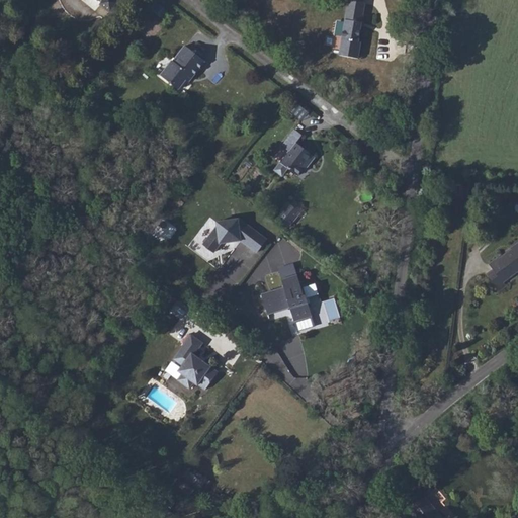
[(97,0),(101,3),(100,5),(109,12),(118,1),(116,0),(97,0)]
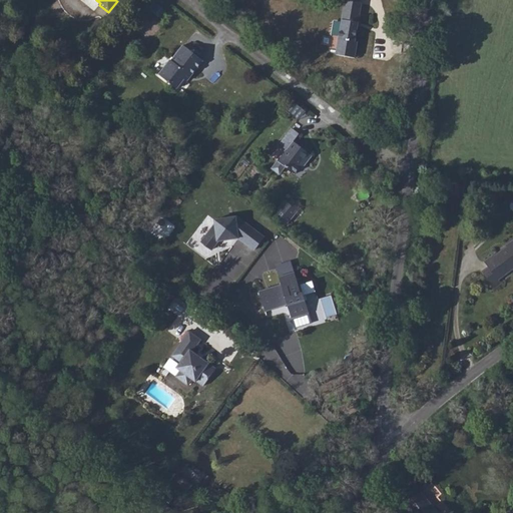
[(362,3),(346,0),(336,55),(355,58),(358,42),(355,41),(362,3)]
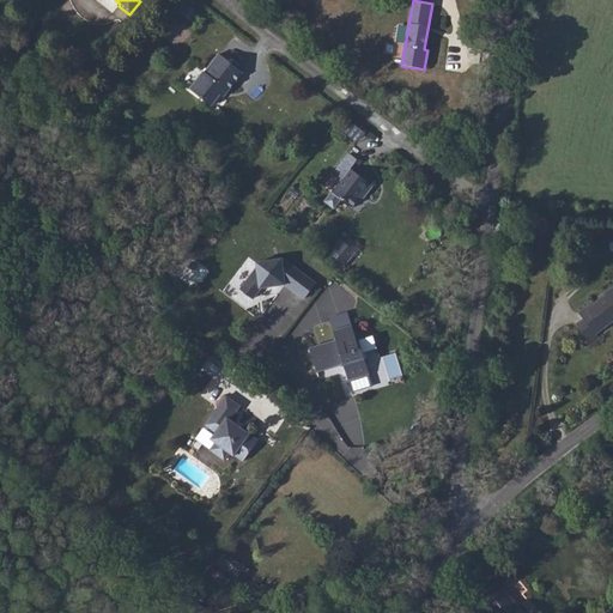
[(116,24),(108,35),(115,41),(125,29),(116,24)]
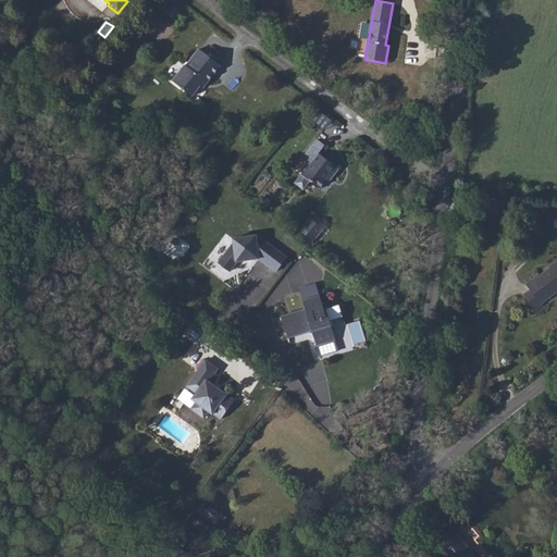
[(185,65),(173,81),(193,96),(200,86),(205,81),(207,83),(221,65),(199,49),(186,65),(185,65)]
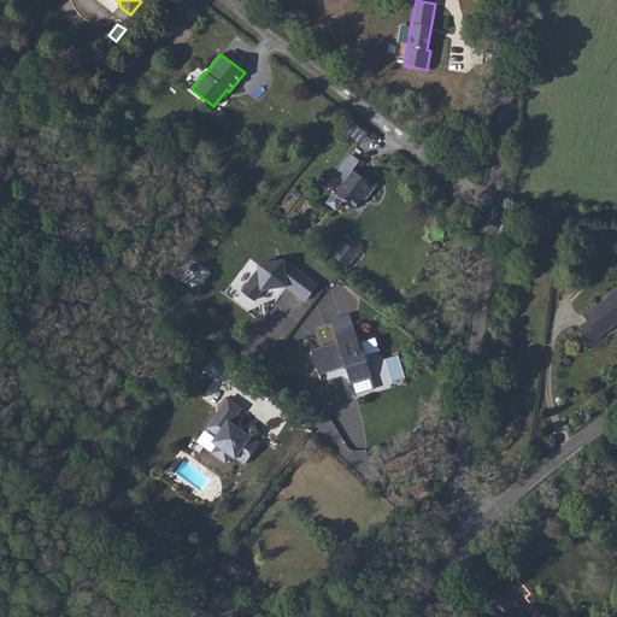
[(360,162),(352,154),(336,174),(345,180),(328,201),(329,204),(335,209),(338,209),(344,201),(354,210),(360,201),(365,195),(368,197),(375,187),(353,170),(360,162)]
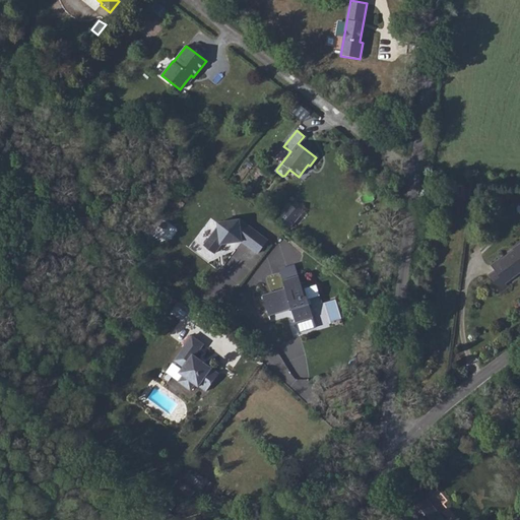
[(261,193),(256,199),(264,205),(268,199),(261,193)]
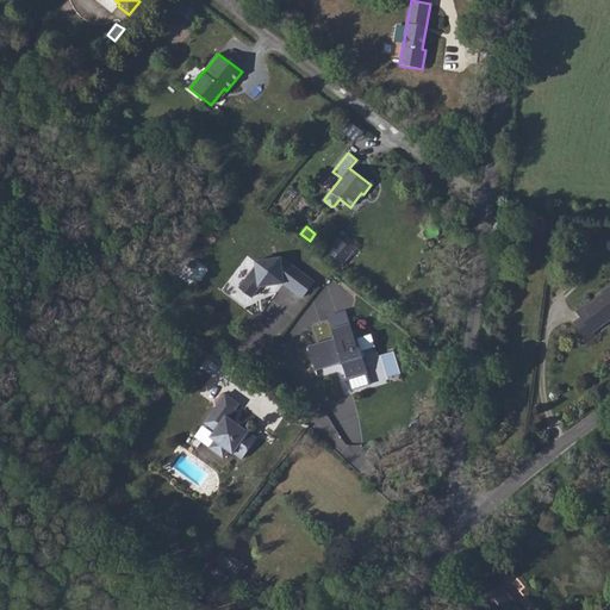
[(340,238),(325,255),(340,267),(354,250),(340,238)]
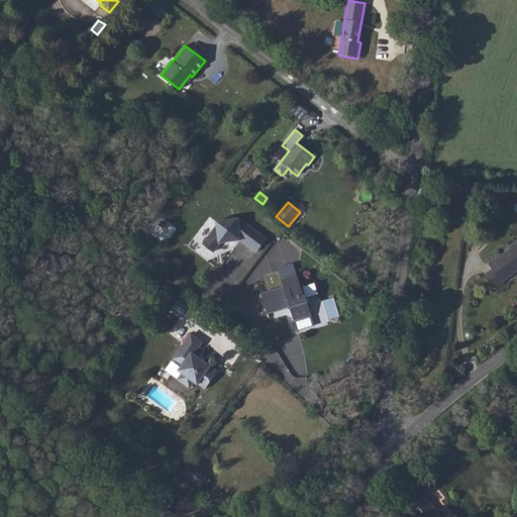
[(238,220),(237,219),(216,221),(217,225),(203,243),(214,251),(220,242),(234,241),(233,238),(237,237),(240,240),(256,251),(266,238),(240,219),(238,220)]
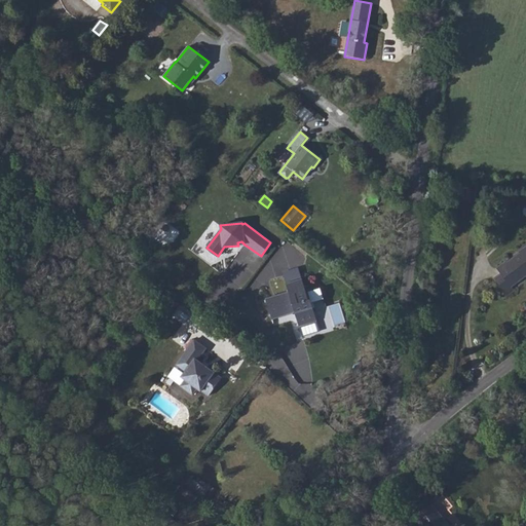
[(525,247),(519,253),(521,254),(508,264),(506,262),(497,268),(501,274),(495,279),(508,295),(514,291),(511,286),(525,273),(525,247)]
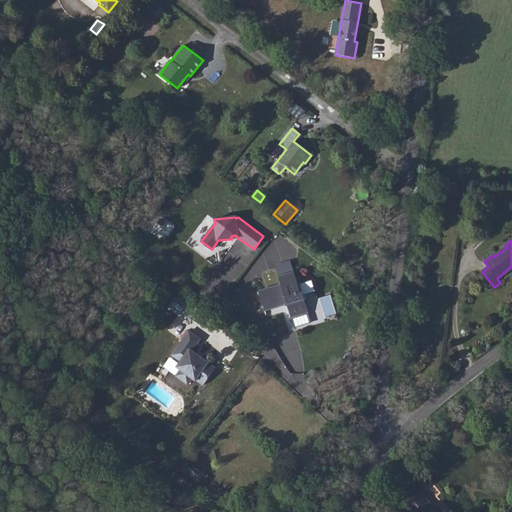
[(259,291),(265,311),(287,304),(291,318),(309,313),(302,292),(300,292),(294,272),(279,277),(282,287),(273,289),(272,287),(259,291)]
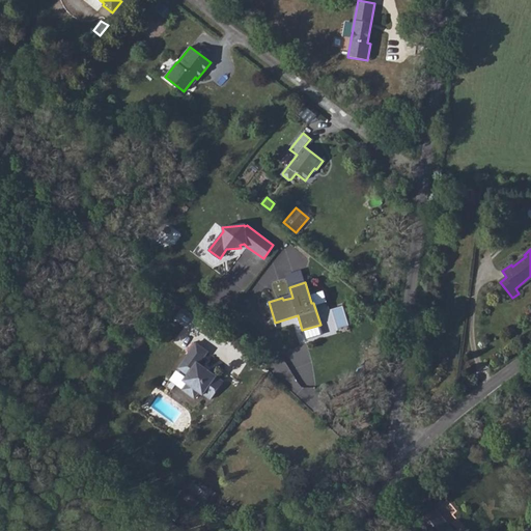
[(163,330),(156,325),(150,331),(159,337),(163,330)]
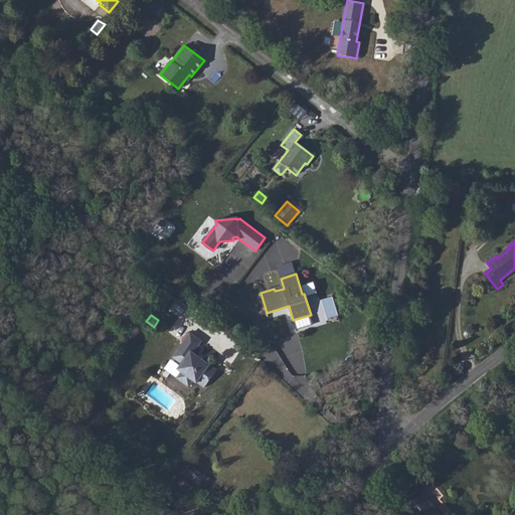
[(311,315),(293,320),(296,329),(313,324),(311,315)]
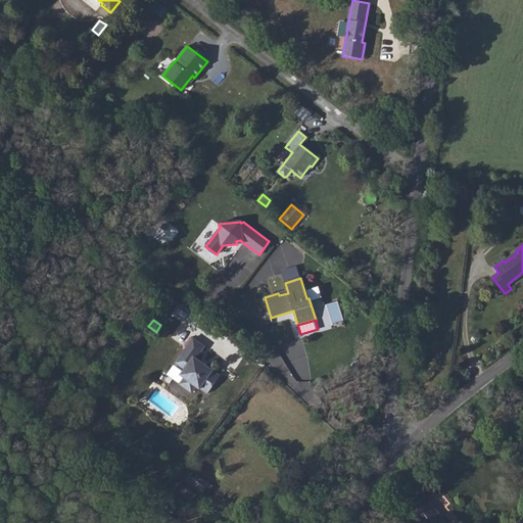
[(205,346),(193,338),(175,363),(185,370),(181,375),(184,378),(180,384),(191,392),(196,386),(199,389),(200,388),(207,393),(221,376),(206,366),(203,366),(200,364),(201,363),(196,359),(205,346)]
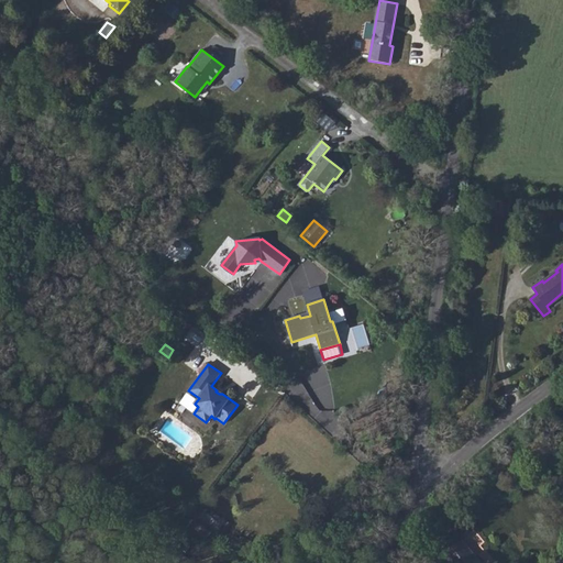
[(201,517),(218,531),(222,526),(219,522),(209,515),(206,511),(201,517)]
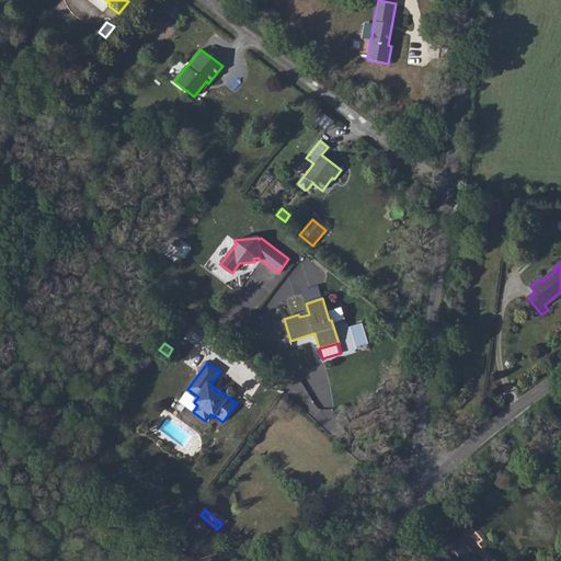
[(220,516),(212,510),(208,513),(218,521),(220,516)]
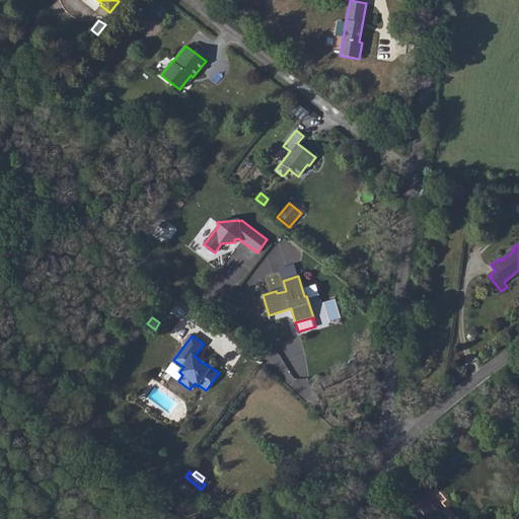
[(202,482),(205,485),(209,488),(212,484),(205,477),(204,477),(202,482)]
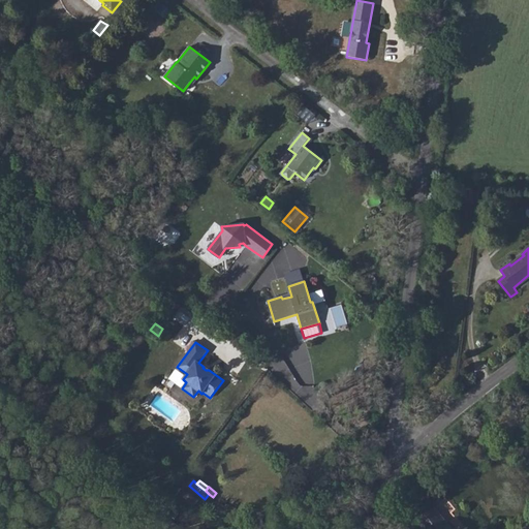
[(452,528),(433,506),(416,521),(423,528),(452,528)]
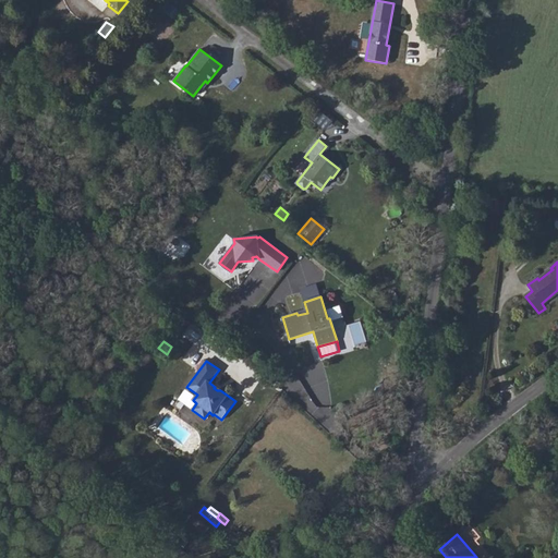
[(192,557),(170,541),(167,545),(182,557),(192,557)]
